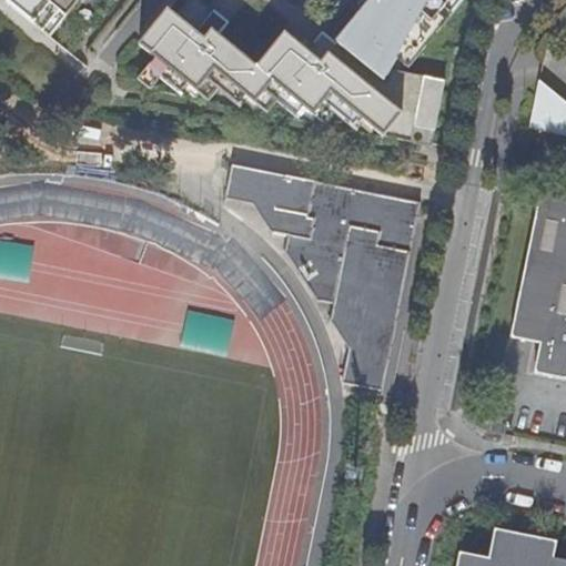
[(4,0),(48,36),(76,0),(4,0)]
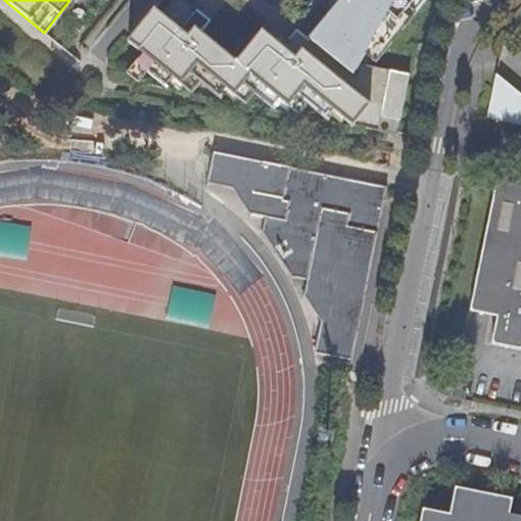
[(320,0),(319,1),(331,11),(309,39),(318,46),(310,55),(288,38),(272,25),(265,33),(261,30),(235,60),(197,30),(202,24),(182,6),(187,1),(186,0),(169,0),(159,12),(154,7),(127,40),(142,52),(153,62),(190,92),(206,73),(244,103),(259,84),(297,114),(314,94),(350,125),(377,130),(380,115),(399,119),(408,73),(361,63),(368,55),(379,41),(385,46),(385,47),(399,29),(396,27),(400,20),(397,18),(411,0),(320,0)]
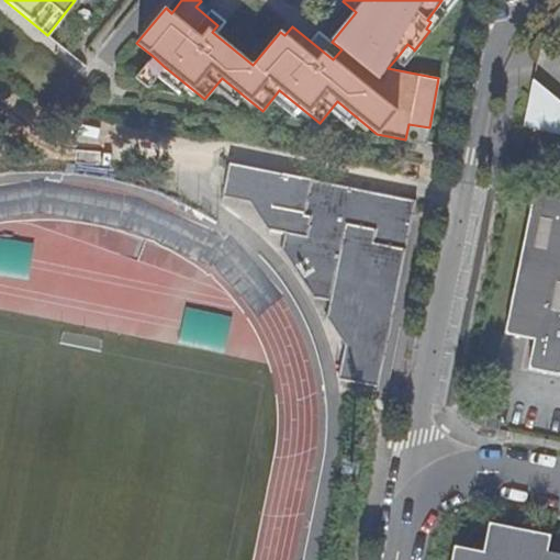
[(429,31),(454,0),(441,0),(427,20),(430,22),(426,29),(429,31)]
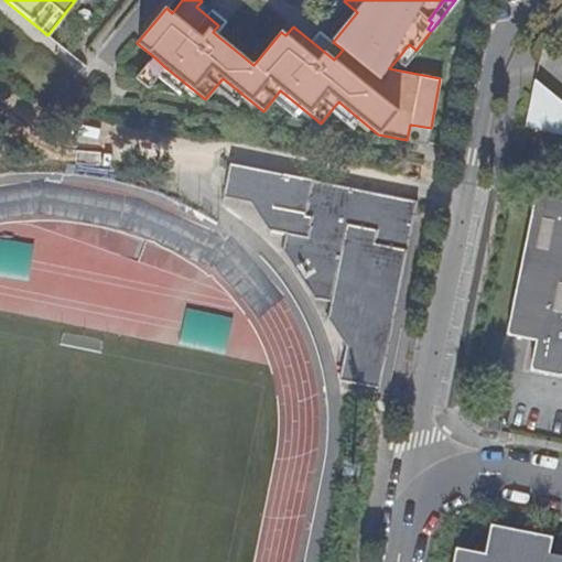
[(226,21),(202,1),(196,7),(218,25),(220,28),(226,21)]
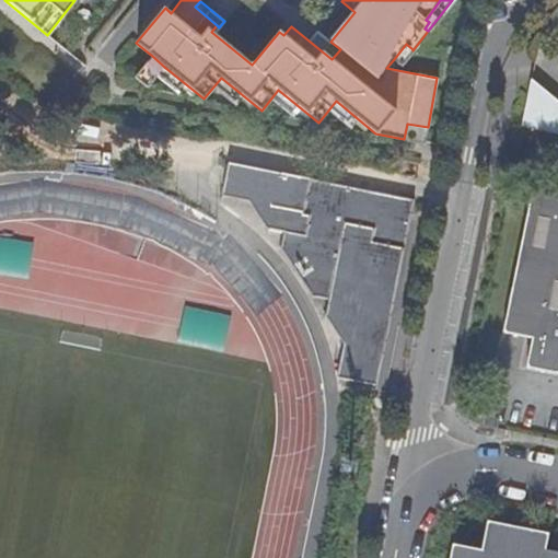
[(316,30),(309,41),(332,59),(340,49),(330,42),(316,30)]
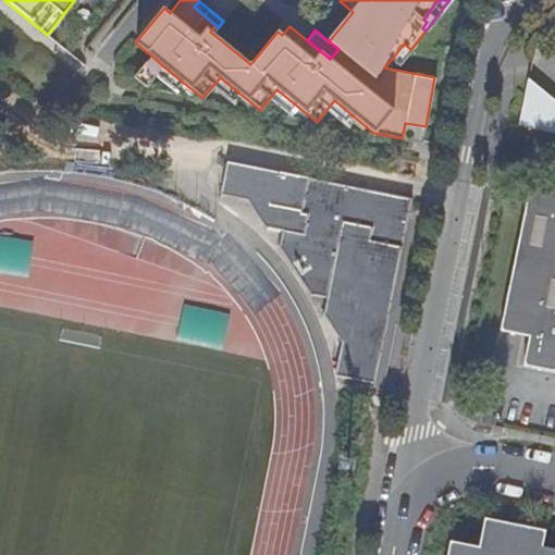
[(404,44),(392,59),(398,64),(410,49),(404,44)]
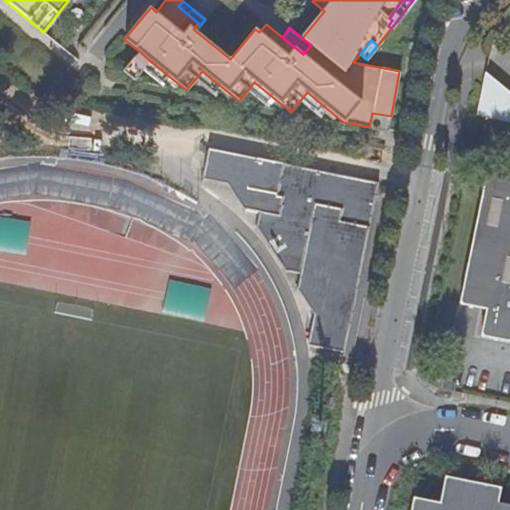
[(123,70),(134,80),(150,61),(139,51),(123,70)]
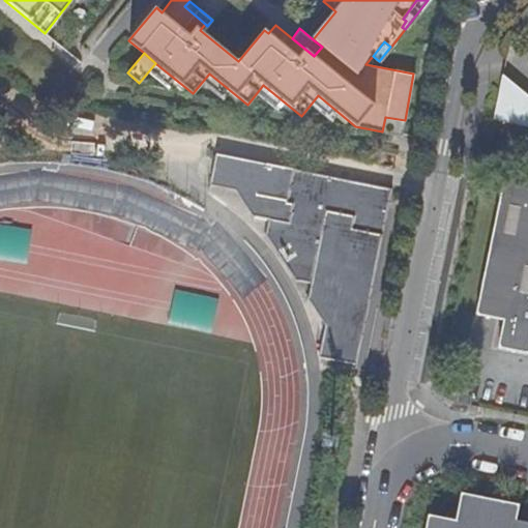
[(527,100),(501,80),(499,89),(527,112),(527,100)]
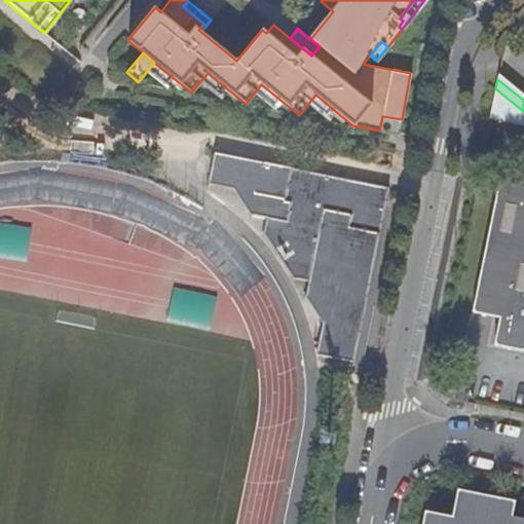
[(523,125),(523,111),(495,88),(489,118),(523,125)]
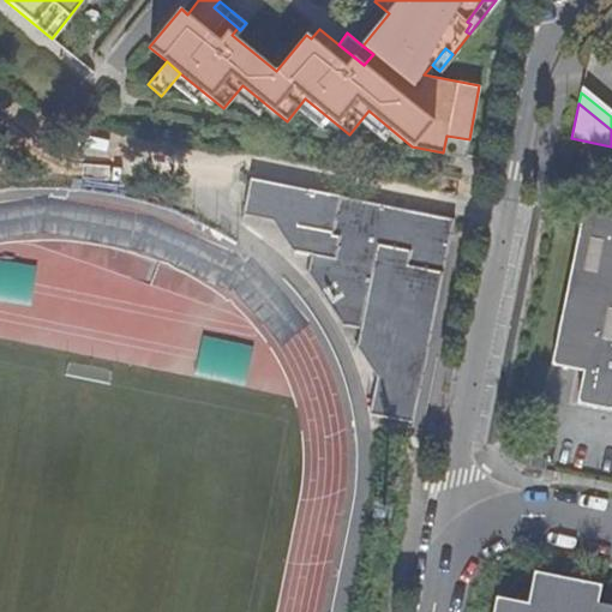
[(443,153),(466,157),(469,139),(447,136),(443,153)]
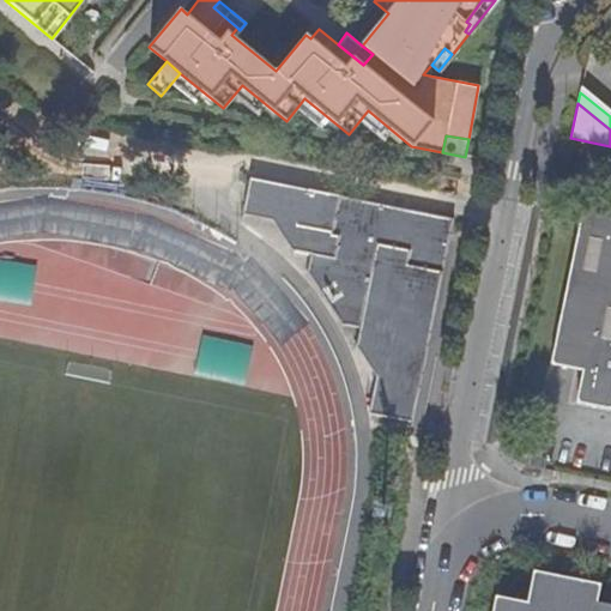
[(351,186),(354,175),(312,167),(310,177),(308,188),(349,197),(351,186)]
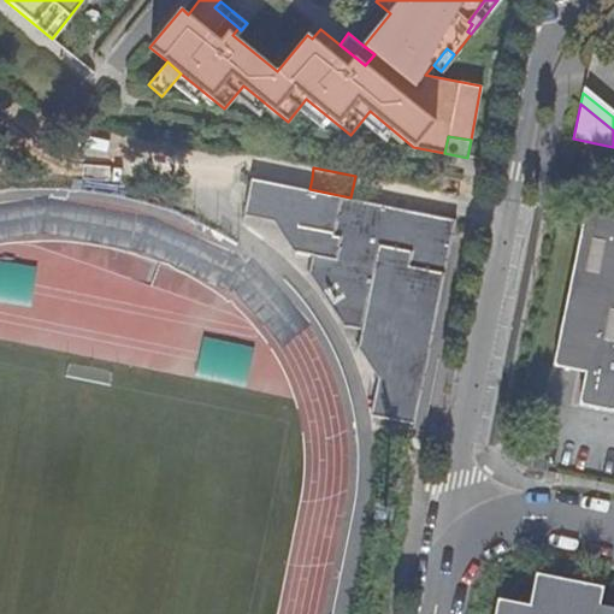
[(455,218),(350,198),(310,189),(251,177),(242,214),(272,220),(293,251),(310,254),(307,271),(342,324),(360,329),(358,346),(382,350),(377,376),(369,413),(414,423),(455,218)]
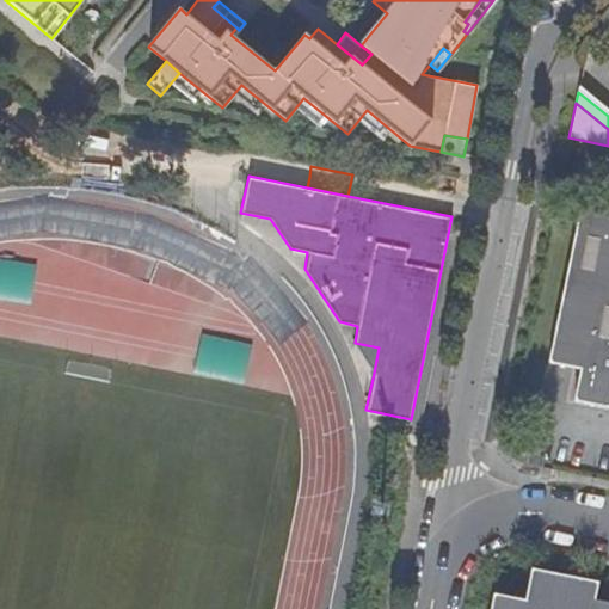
[(608,207),(580,202),(547,363),(579,369),(573,401),(608,407),(608,207)]
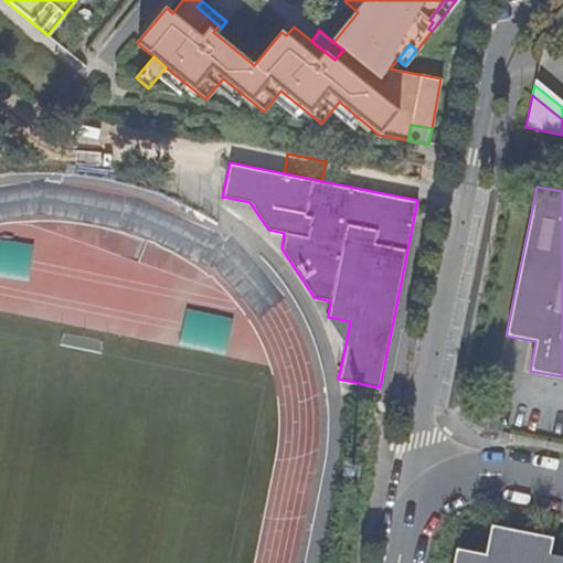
[(328,317),(346,344),(350,321),(328,317)]
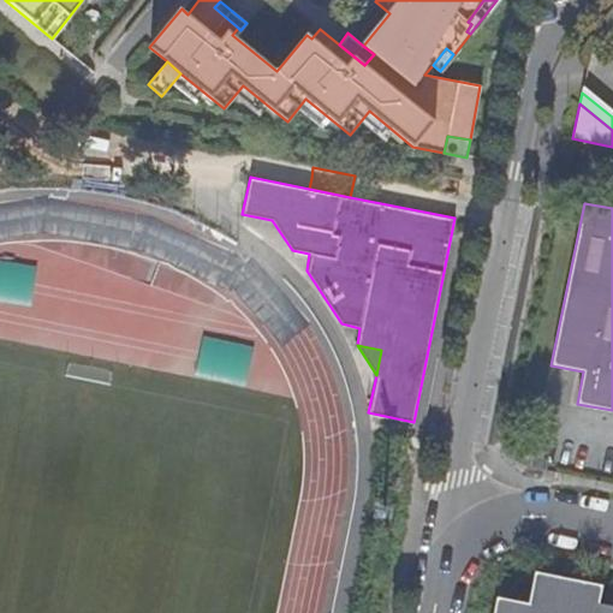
[(612,612),(612,603),(599,601),(602,583),(535,570),(528,602),(498,596),(493,612),(612,612)]
